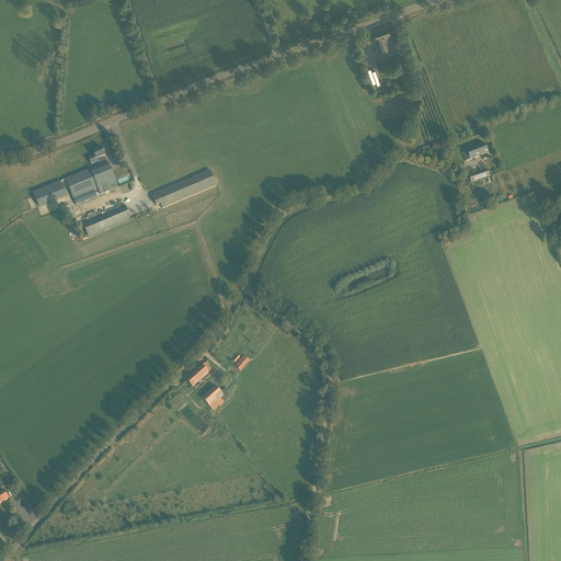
[(379,54),(387,50),(382,38),(390,35),(387,27),(374,32),(377,39),(374,41),(379,54)]
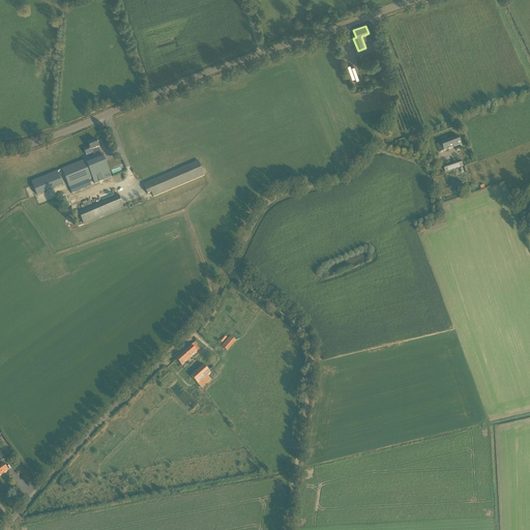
[(440,153),(462,145),(461,142),(459,137),(437,145),(440,153)]
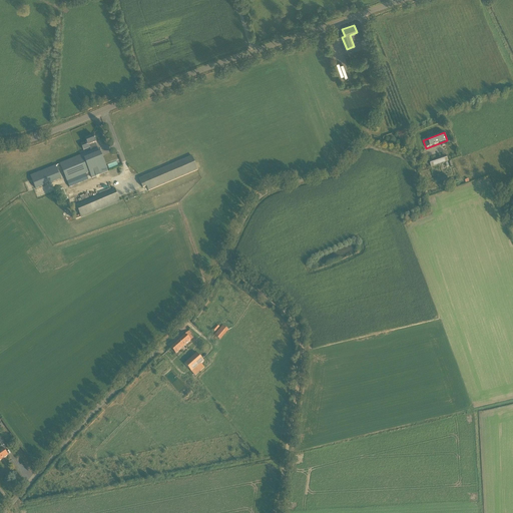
[(91,151),(60,164),(65,176),(67,181),(89,173),(91,178),(108,171),(100,152),(99,152),(98,148),(95,143),(96,142),(93,136),(85,139),(86,142),(81,144),(83,150),(90,148),(91,151)]
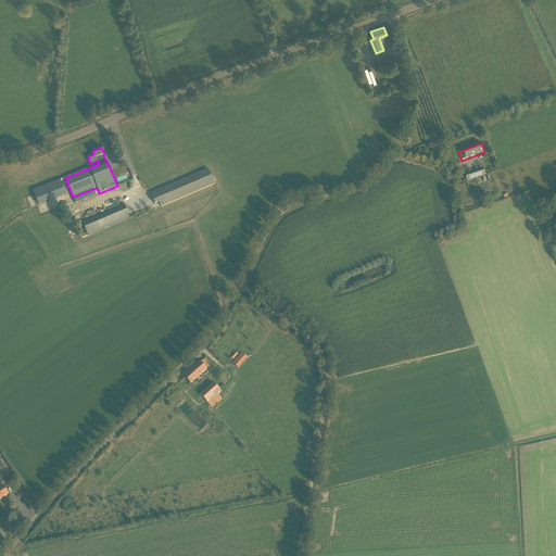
[(467,181),(485,175),(483,168),(465,175),(467,181)]
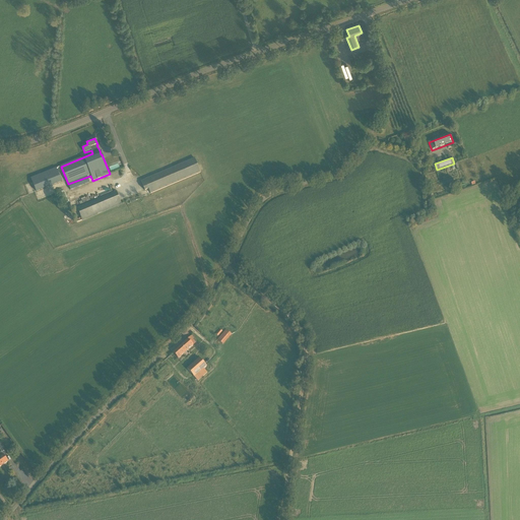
[(150,194),(172,185),(200,173),(195,158),(141,182),(145,191),(148,189),(150,194)]
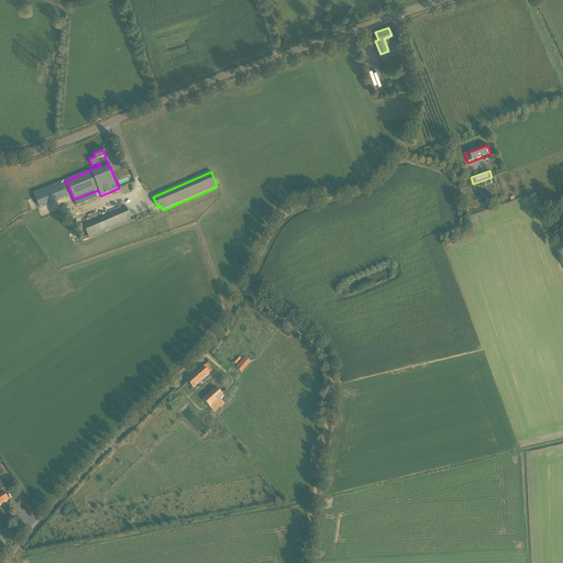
[(61,183),(33,194),(34,197),(39,208),(58,199),(66,196),(61,183)]
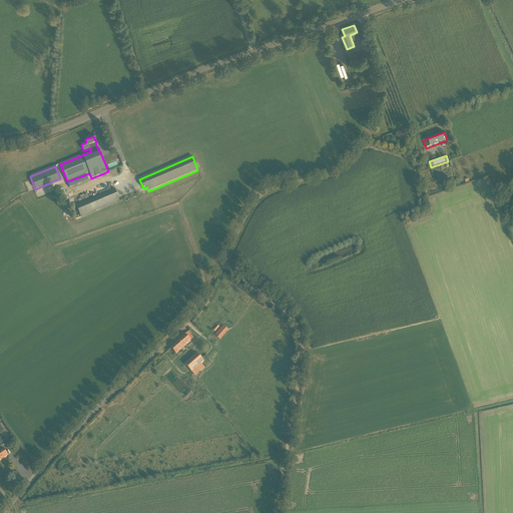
[(57,190),(62,201),(67,199),(62,188),(57,190)]
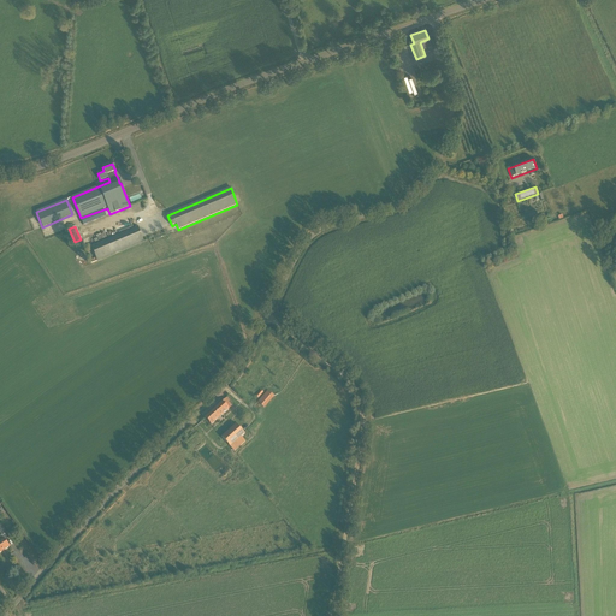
[(98,262),(144,242),(138,227),(92,247),(98,262)]
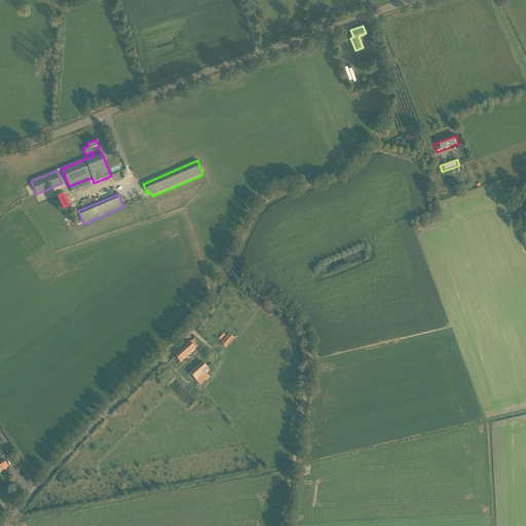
[(226,348),(233,339),(228,334),(221,344),(226,348)]
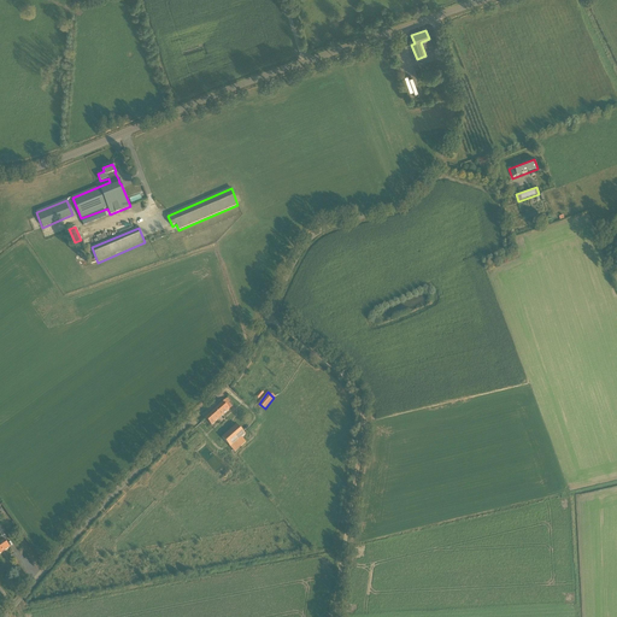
[(223,403),(222,404),(215,410),(216,410),(205,418),(209,423),(211,425),(228,411),(229,410),(223,403)]
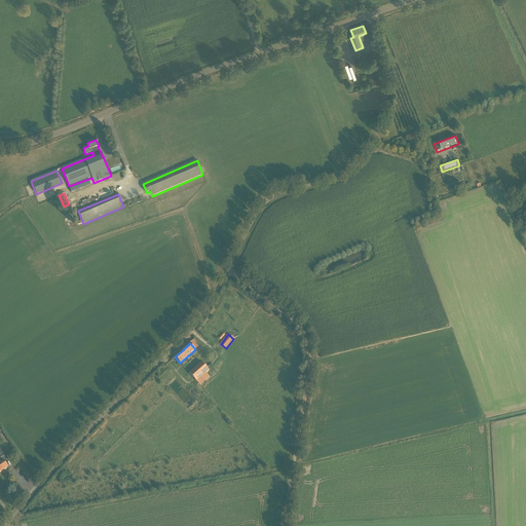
[(210,371),(202,362),(189,373),(200,385),(210,377),(207,374),(210,371)]
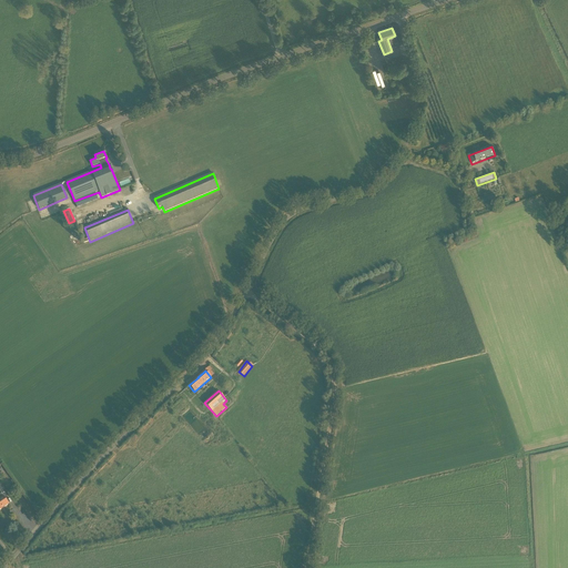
[(0,510),(9,505),(3,497),(8,495),(1,485),(0,485),(0,510)]
